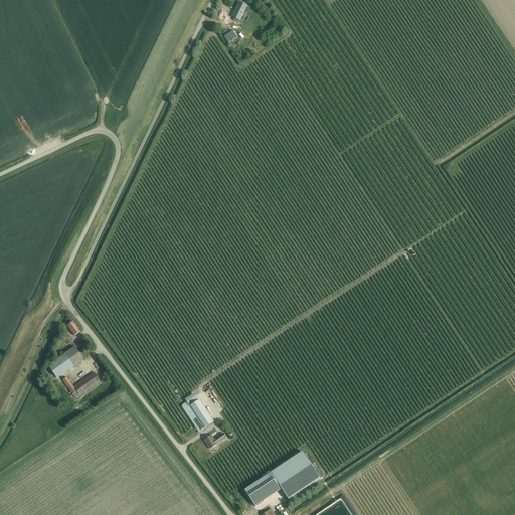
[(247,12),(249,7),(239,3),(232,17),(240,21),(244,11),(247,12)]
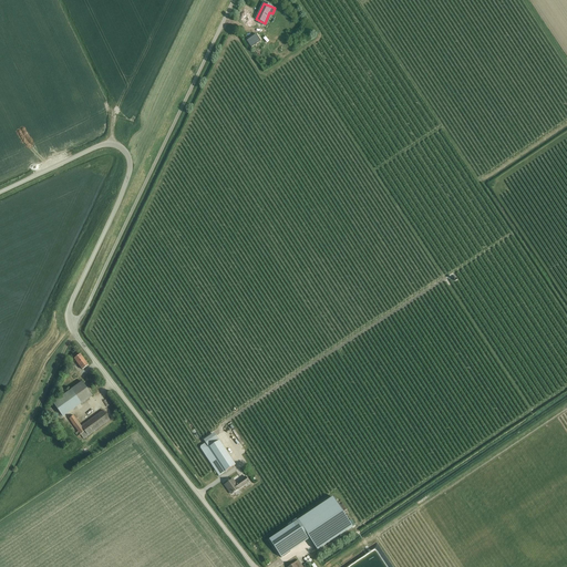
[(247,24),(251,18),(245,13),(249,8),(244,4),(236,17),(247,24)]
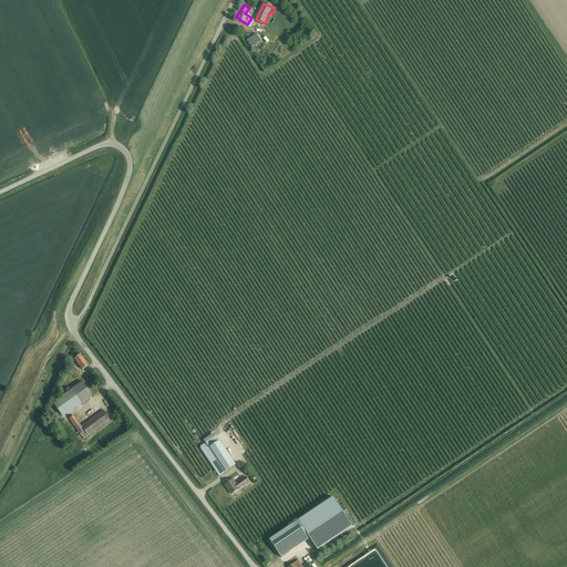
[(247,41),(249,44),(251,48),(251,47),(256,43),(260,41),(259,39),(256,34),(247,41)]
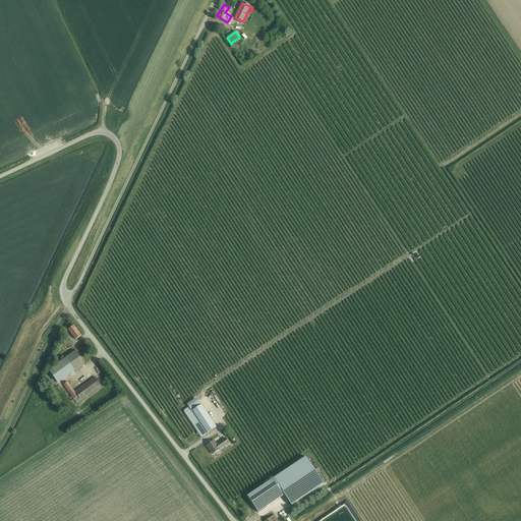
[(75,340),(81,336),(74,326),(68,330),(75,340)]
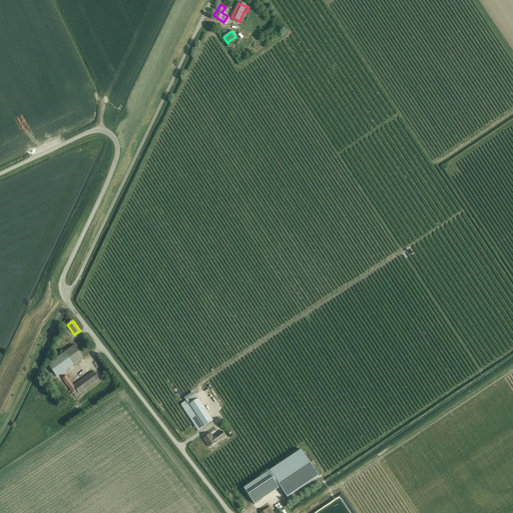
[(89,345),(82,337),(79,339),(86,348),(89,345)]
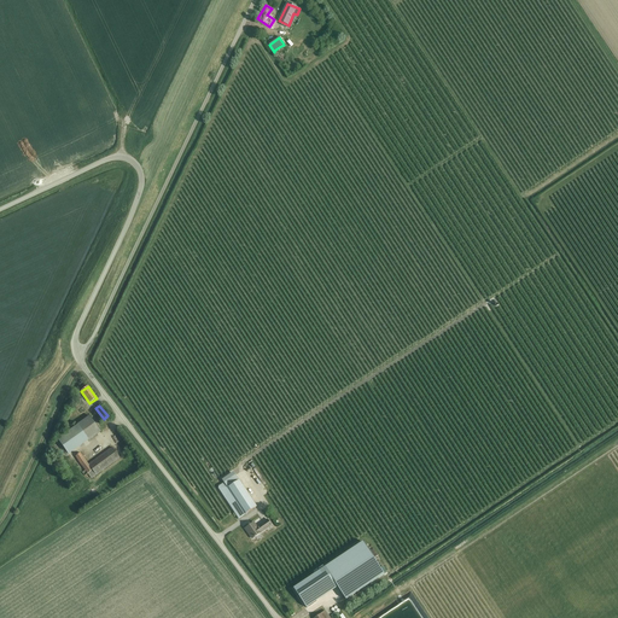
[(69,455),(101,431),(89,417),(58,439),(69,455)]
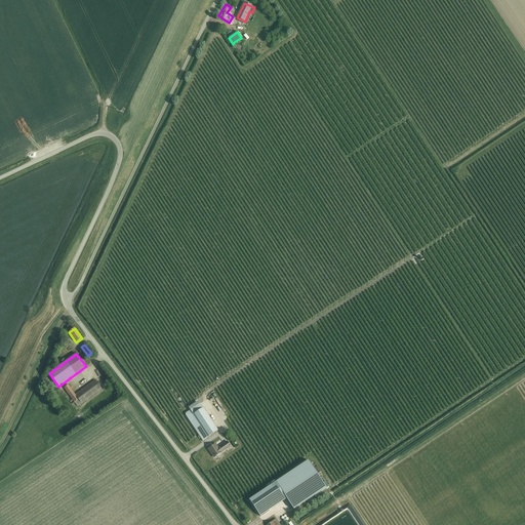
[(78,406),(102,389),(95,380),(76,395),(69,385),(64,388),(73,400),(70,402),(72,404),(75,402),(78,406)]
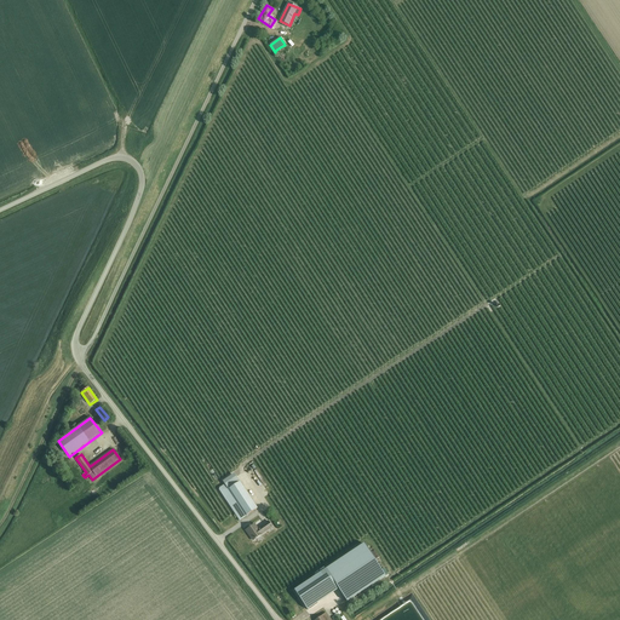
[(236,477),(219,488),(219,489),(240,521),(246,516),(258,509),(236,477)]
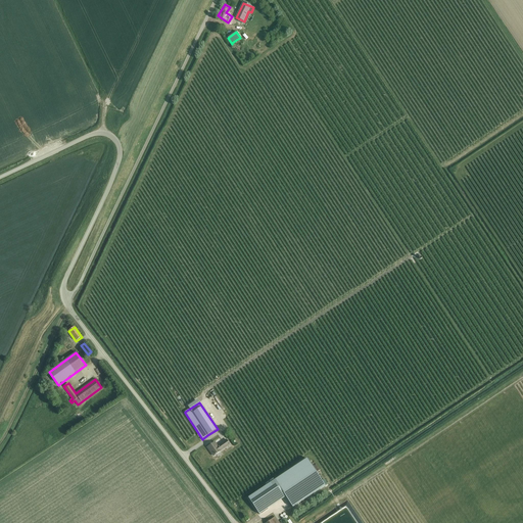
[(221,452),(230,444),(226,439),(222,442),(223,443),(218,446),(215,442),(207,447),(214,456),(217,454),(221,452)]
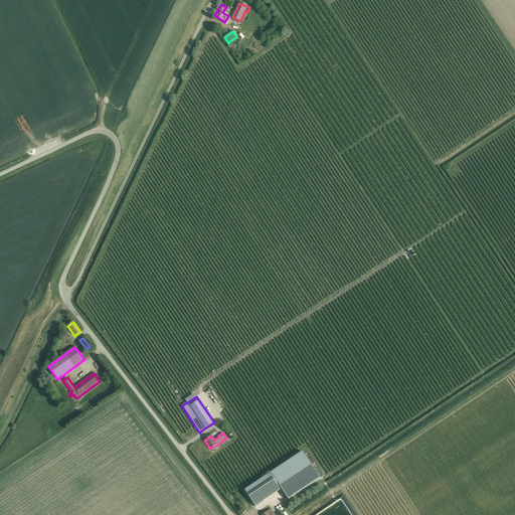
[(270,493),(279,486),(288,500),(320,479),(302,452),(244,490),(253,504),(270,493)]
